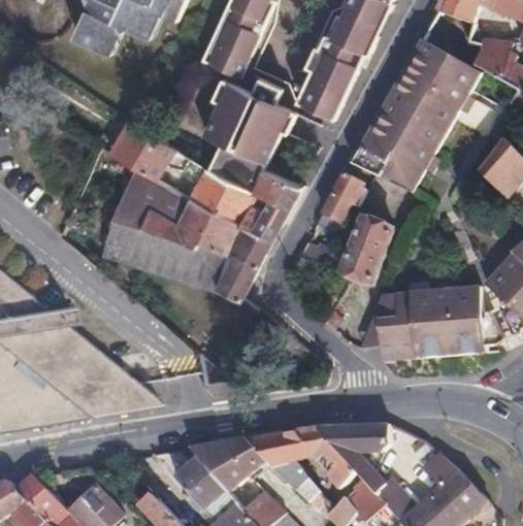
[(72,0),(78,20),(64,48),(89,62),(103,33),(110,36),(110,40),(116,39),(128,45),(135,32),(151,27),(165,34),(171,22),(197,35),(213,0),(72,0)]
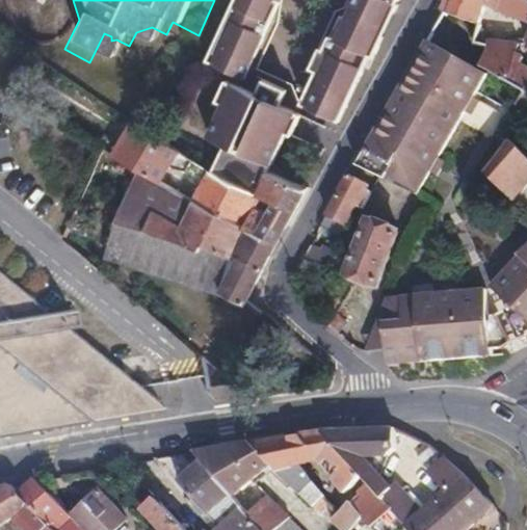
[(230,0),(202,63),(263,89),(300,112),(319,125),(343,104),(359,67),(353,62),(362,49),(370,54),(379,32),(375,29),(386,5),(393,7),(397,0),(230,0)]
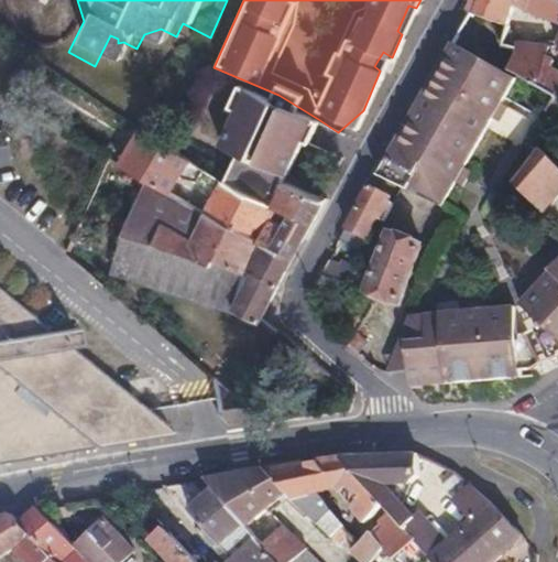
[(470,0),(467,12),(503,25),(511,6),(557,23),(550,41),(557,43),(557,0),(470,0)]
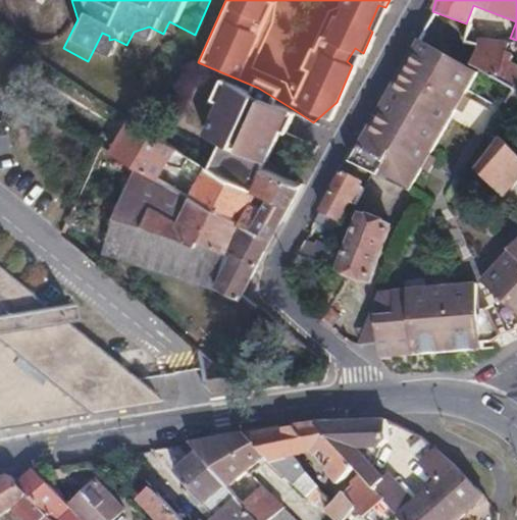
[(477,38),(476,41),(469,61),(516,90),(516,66),(499,56),(502,42),(477,38)]
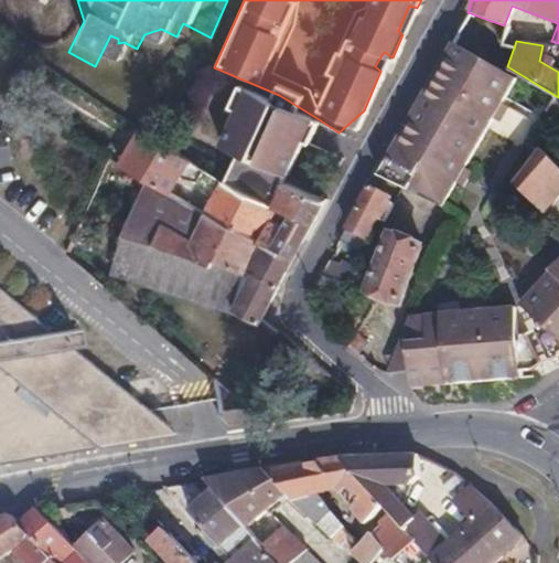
[(376,174),(394,183),(397,186),(420,198),(436,206),(509,75),(450,42),(449,43),(426,85),(415,105),(395,140),(376,174)]
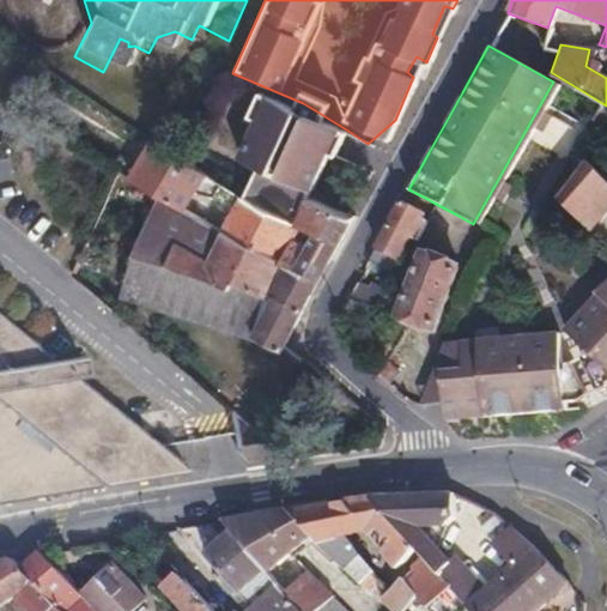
[(413,77),(418,78),(426,62),(417,56),(407,72),(413,77)]
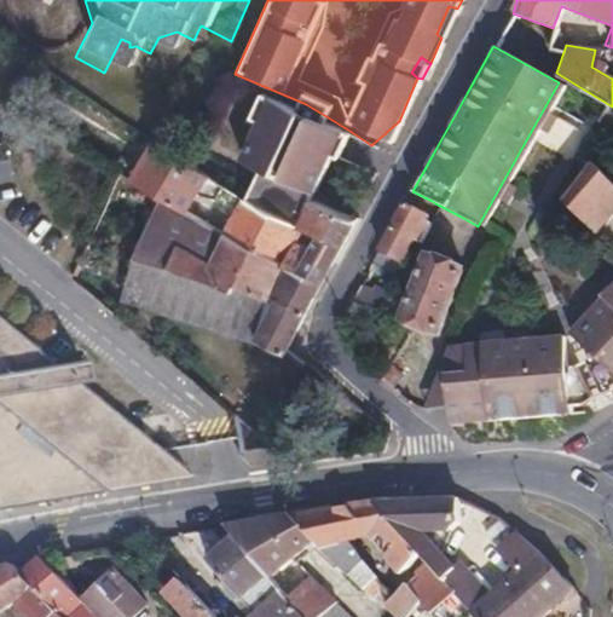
[(306,104),(235,74),(191,166),(247,200),(261,169),(243,160),(260,124),(256,121),(269,94),(346,132),(350,131),(306,104)]
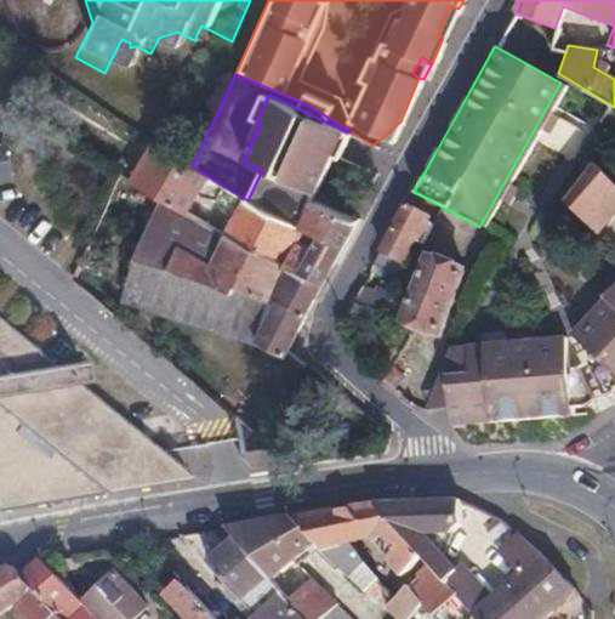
[(35,97),(21,87),(13,98),(13,100),(27,109),(35,97)]
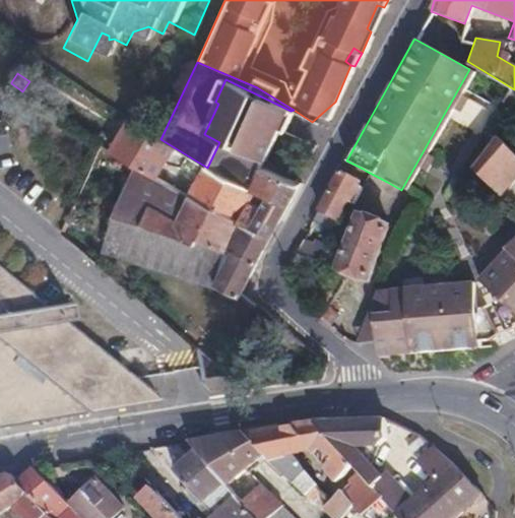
[(219,142),(207,168),(247,187),(257,164),(276,126),(282,128),(291,111),(226,79),(215,102),(218,104),(204,134),(219,142)]
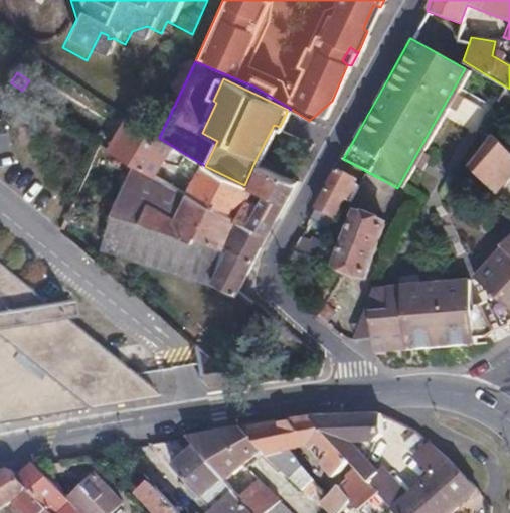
[(293,181),(255,162),(244,185),(205,166),(159,138),(126,116),(107,148),(131,163),(151,174),(163,156),(192,176),(184,191),(266,232),(293,181)]
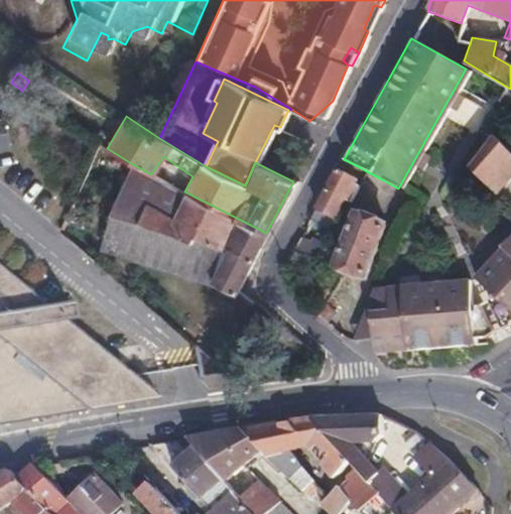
[(472,171),(496,194),(510,175),(510,153),(501,144),(495,138),(478,158),(481,161),(472,171)]
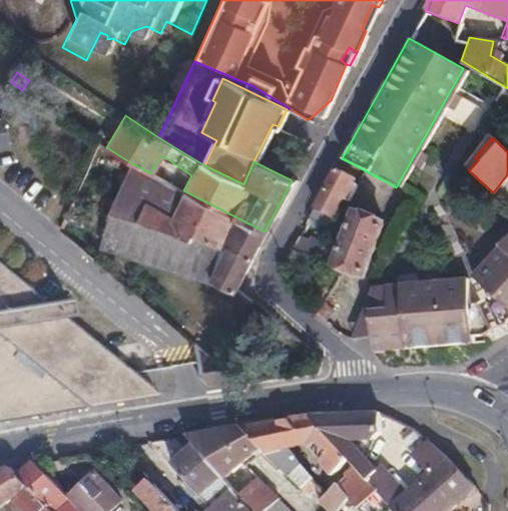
[(150,173),(130,162),(108,213),(190,239),(194,233),(220,247),(227,233),(235,236),(230,246),(226,244),(209,280),(231,291),(265,231),(183,190),(172,213),(140,196),(150,173)]
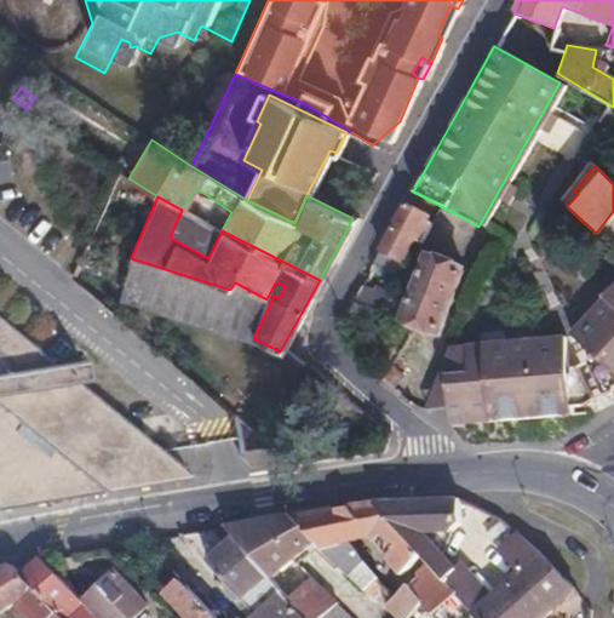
[(378,247),(401,259),(407,246),(413,249),(425,223),(420,221),(423,216),(402,204),(378,247)]
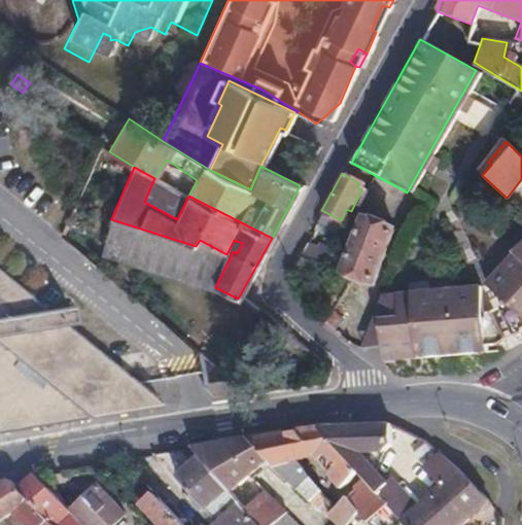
[(340,270),(368,280),(387,228),(374,221),(360,217),(340,270)]
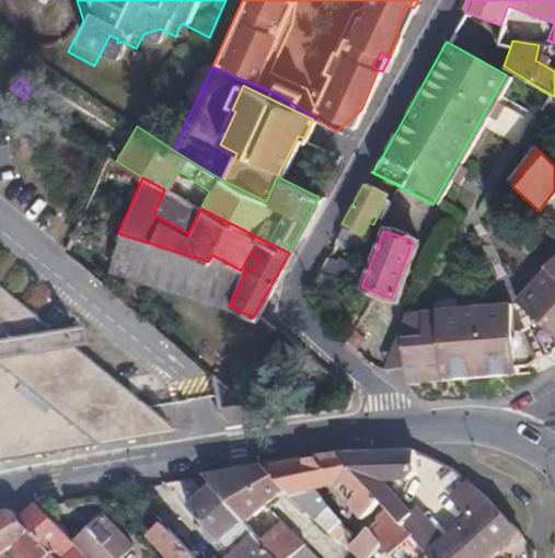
[(554,348),(554,254),(517,301),(534,318),(529,327),(541,356),(553,350),(554,348)]
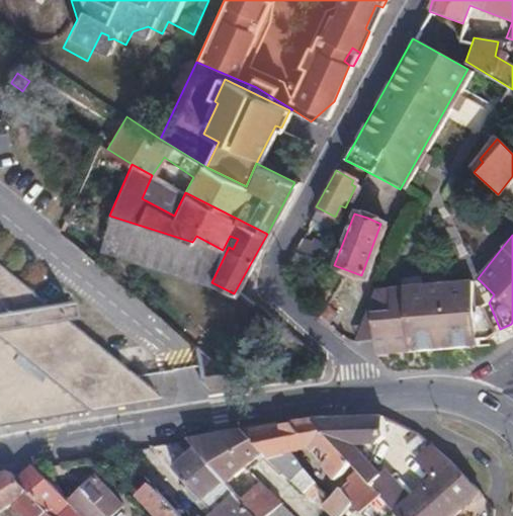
[(297,238),(288,255),(310,267),(319,250),(297,238)]
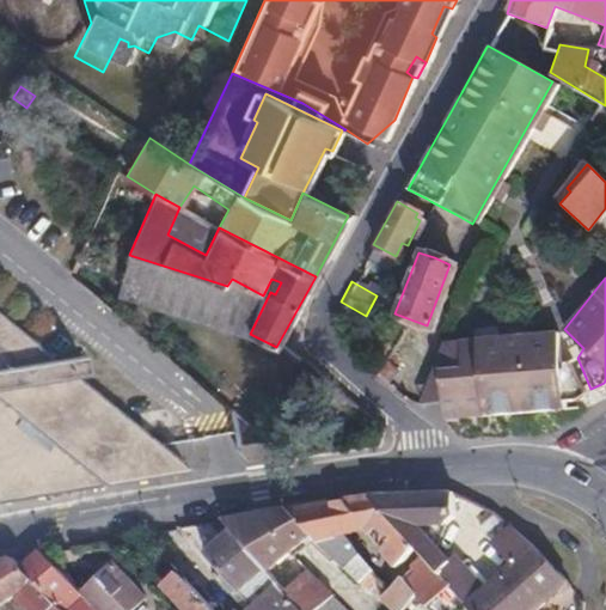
[(0,363),(40,355),(0,323),(0,363)]
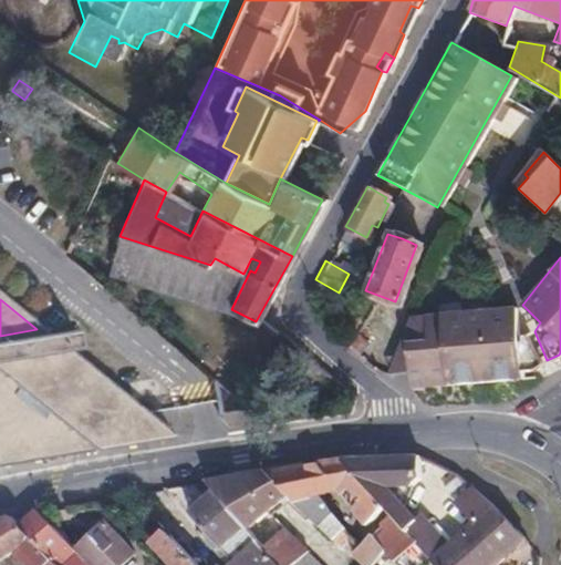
[(405,342),(407,369),(407,386),(516,378),(517,371),(533,370),(539,365),(525,337),(515,337),(513,308),(423,315),(424,341),(405,342)]
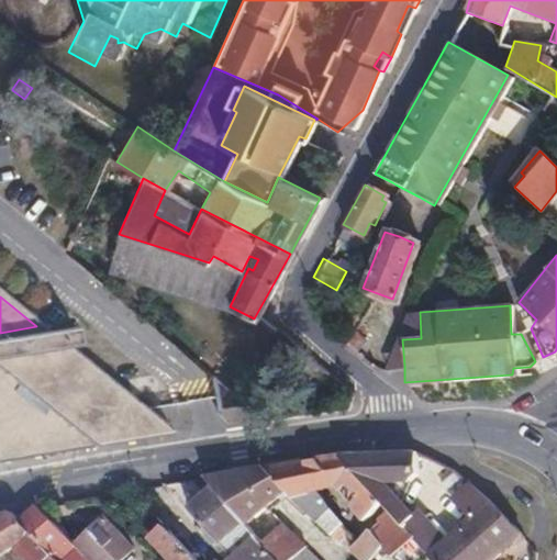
[(404,313),(394,340),(402,339),(421,338),(420,312),(404,313)]
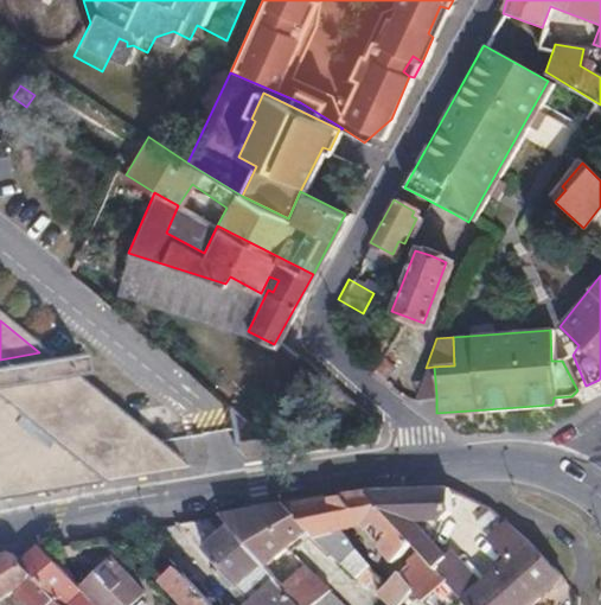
[(0,380),(65,369),(82,367),(78,345),(49,351),(50,355),(40,357),(39,352),(0,360),(0,380)]
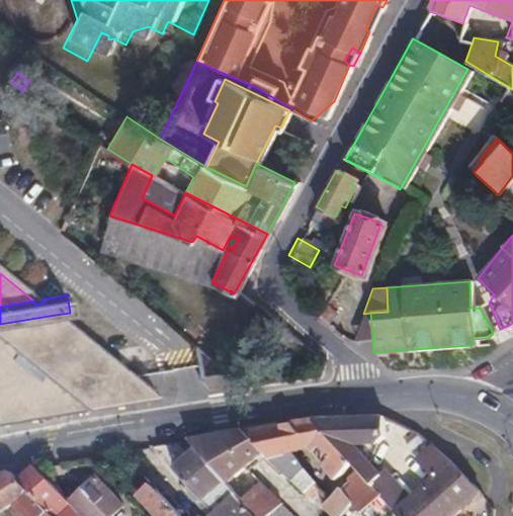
[(363,314),(354,338),(372,337),(370,313),(363,314)]
